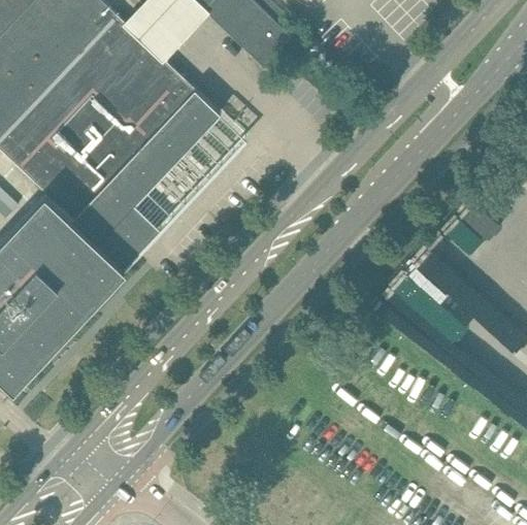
[(0,0),(0,149),(45,192),(1,239),(0,239),(0,374),(1,373),(15,387),(135,259),(140,254),(163,229),(136,204),(196,140),(222,113),(165,60),(208,14),(193,0),(146,0),(126,23),(101,0),(0,0)]
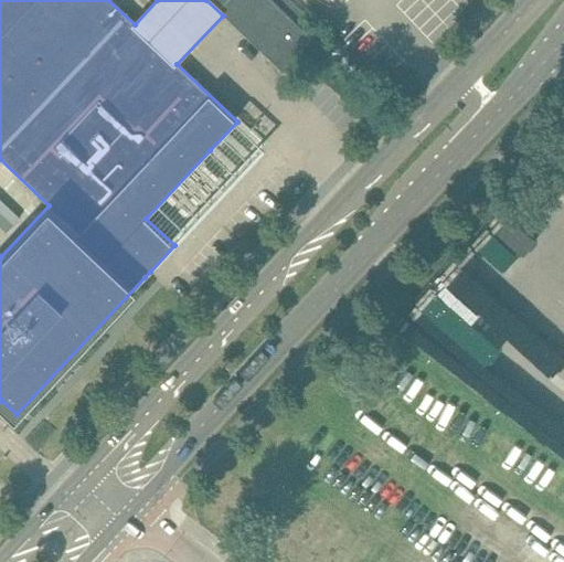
[(206,0),(223,16),(284,72),(314,40),(301,29),(309,20),(287,0),(206,0)]
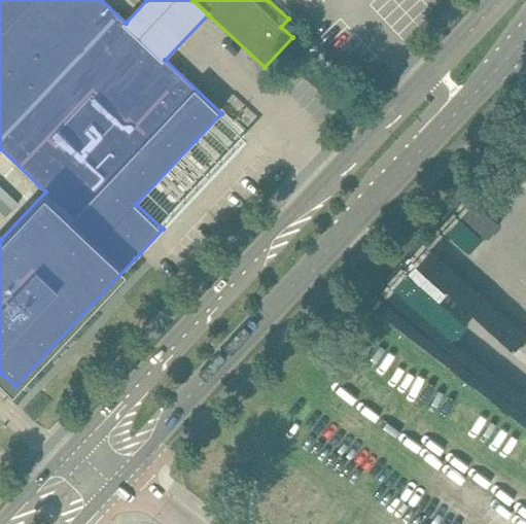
[(492,180),(448,223),(456,232),(468,219),(487,237),(518,206),(492,180)]
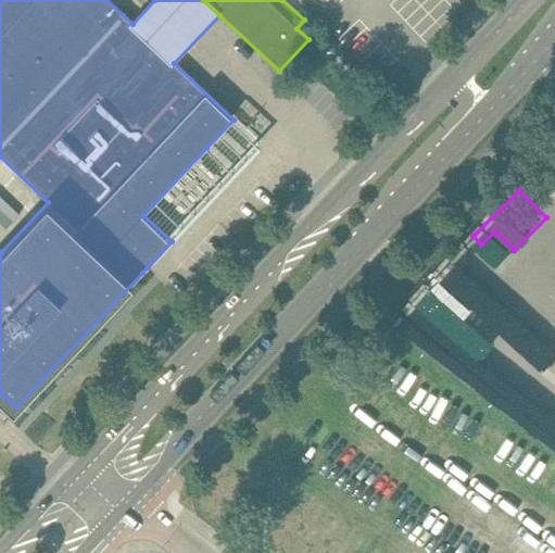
[(503,300),(519,283),(471,237),(455,254),(503,300)]
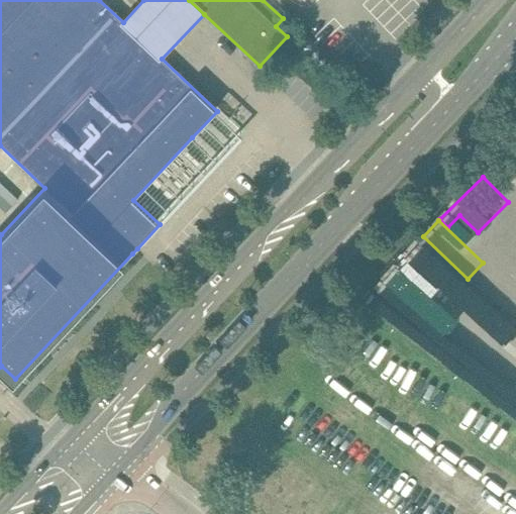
[(397,270),(376,296),(515,410),(515,381),(446,324),(453,315),(422,289),(428,281),(447,297),(460,281),(423,250),(403,275),(397,270)]
